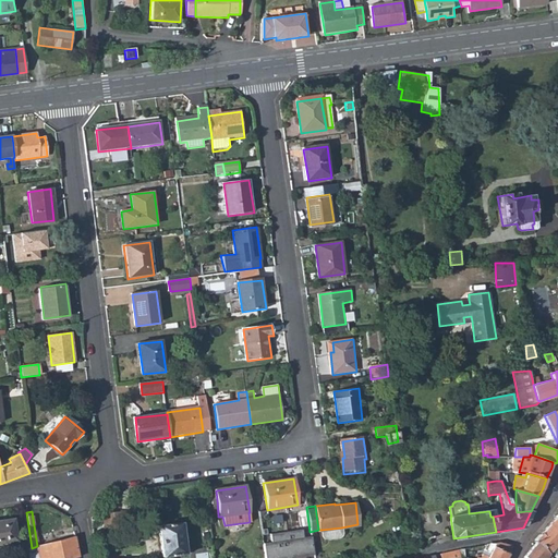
[(552,557),(557,557),(557,519),(556,518),(534,541),(537,544),(552,557)]
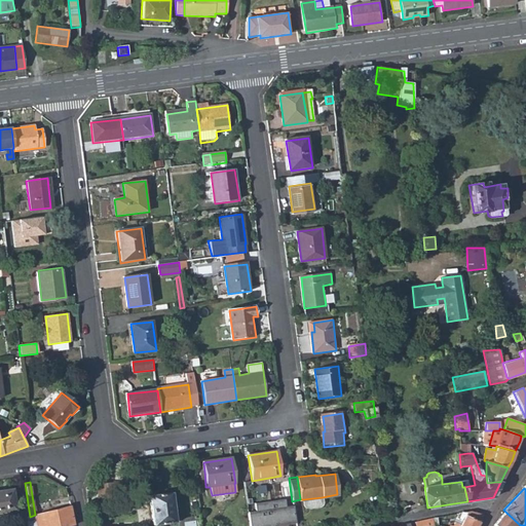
[(0,491),(0,513),(15,512),(12,494),(3,495),(2,491),(0,491)]
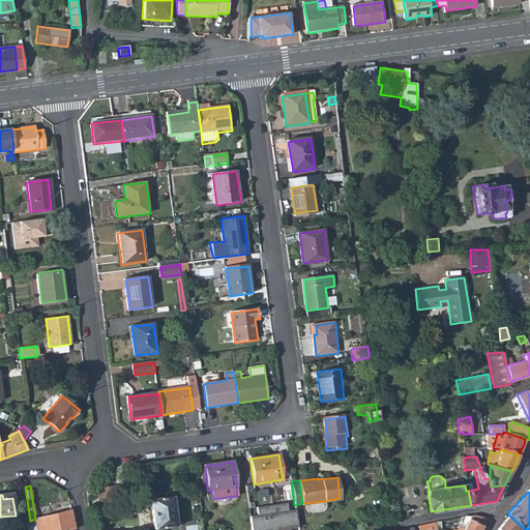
[(150,502),(153,529),(176,528),(173,499),(150,502)]
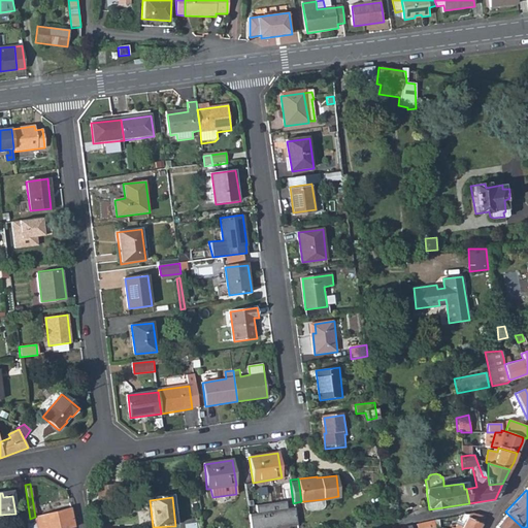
[(324,504),(323,499),(304,501),(305,507),(308,510),(320,509),(324,504)]
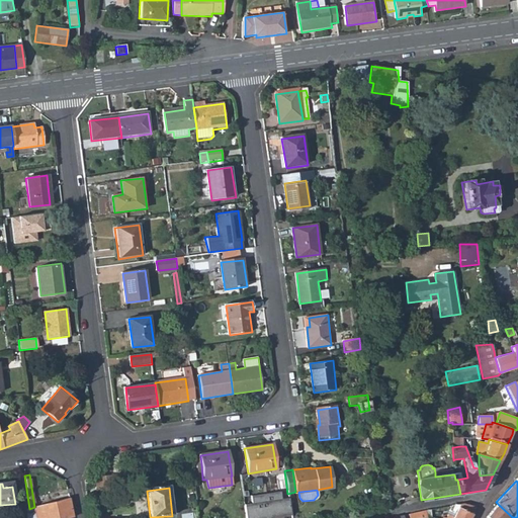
[(244,504),(245,517),(266,517),(274,517),(290,515),(288,498),(280,499),(279,492),(251,496),(252,503),(244,504)]
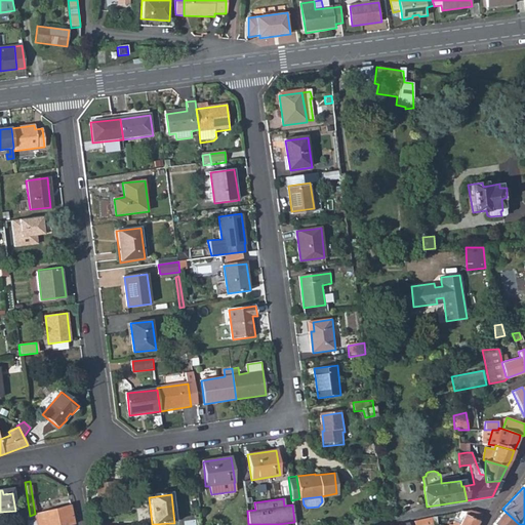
[(69,505),(35,514),(38,524),(37,524),(67,524),(73,524),(69,505)]
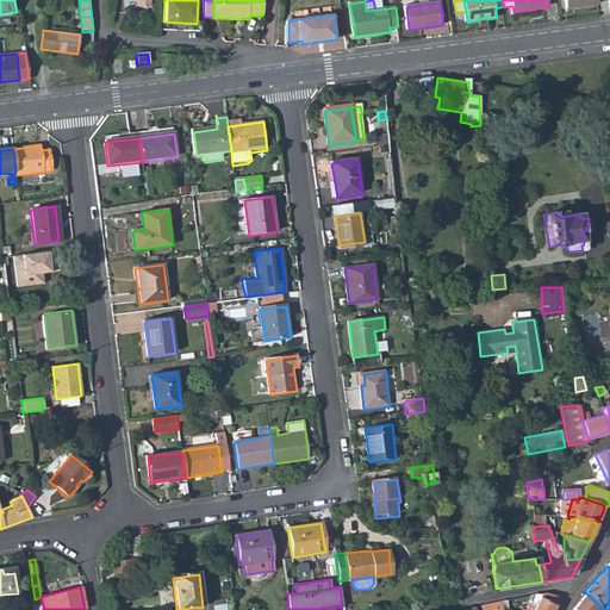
[(521,609),(520,609),(531,609),(533,609),(531,609),(553,609),(555,605),(559,597),(546,592),(541,593),(533,608),(527,605),(524,609),(521,609)]
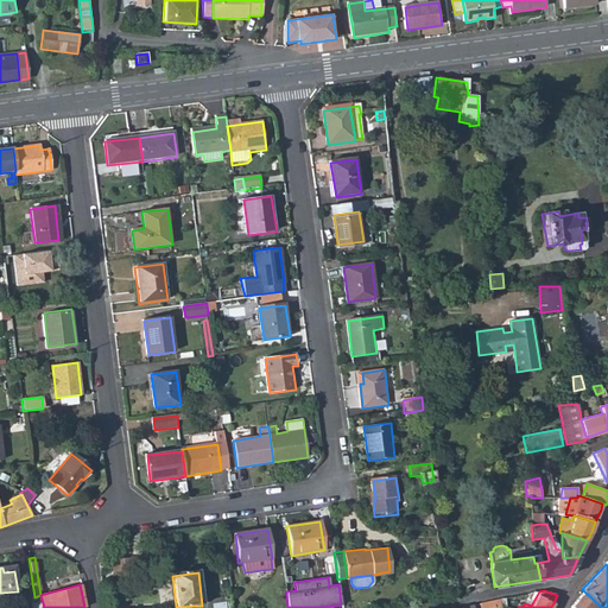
[(531,593),(525,603),(531,606),(539,591),(531,593)]
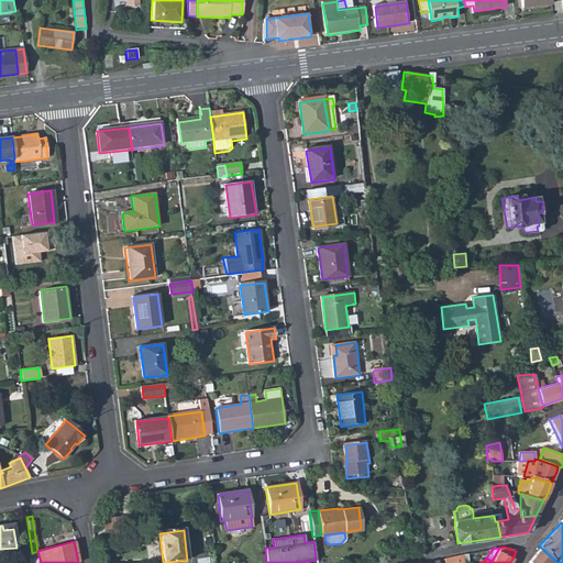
[(556,562),(542,549),(529,562),(556,562)]
